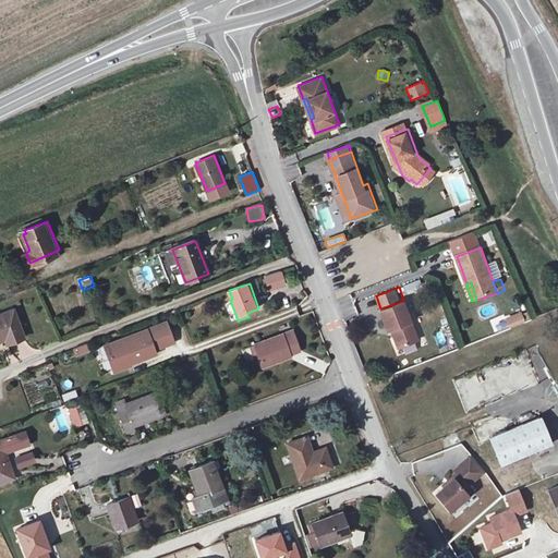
[(391,329),(397,348),(416,341),(403,301),(380,308),(387,330),(391,329)]
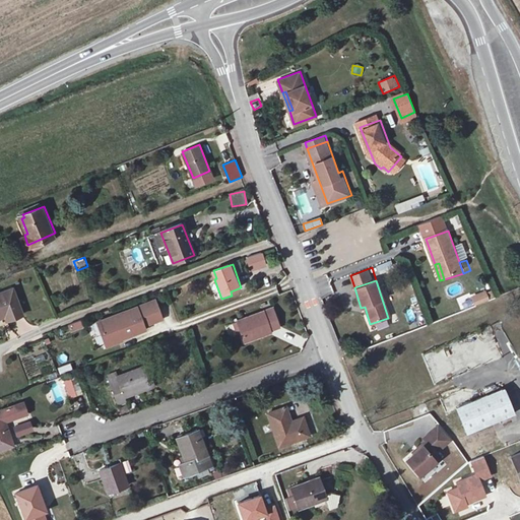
[(14,288),(0,293),(0,317),(5,316),(7,322),(22,316),(14,288)]
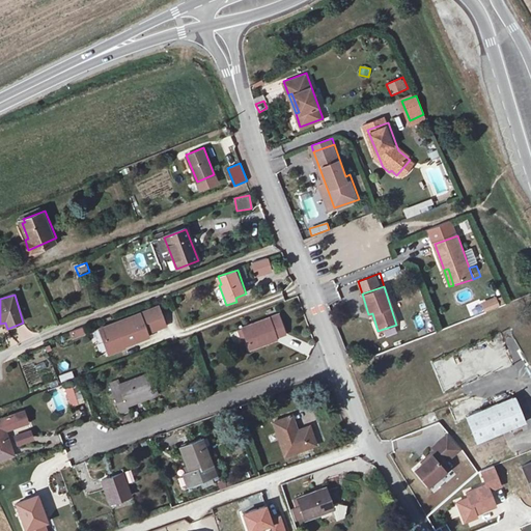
[(484,312),(500,306),(496,297),(480,303),(484,312)]
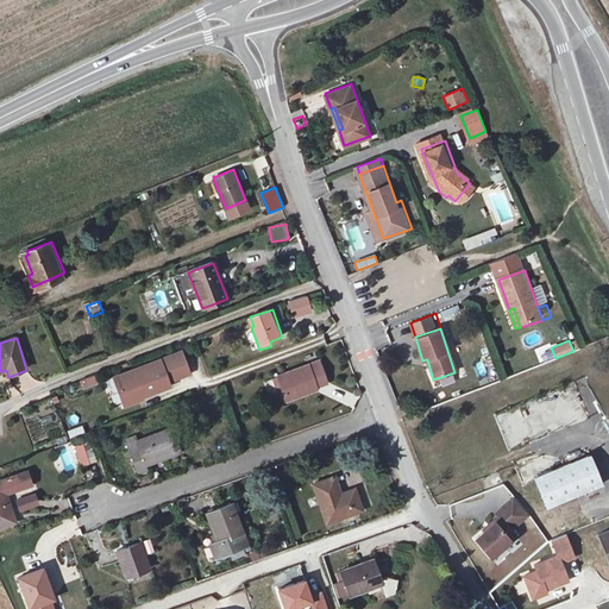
[(183,350),(115,375),(126,403),(140,397),(140,396),(173,384),(170,380),(192,371),(183,350)]
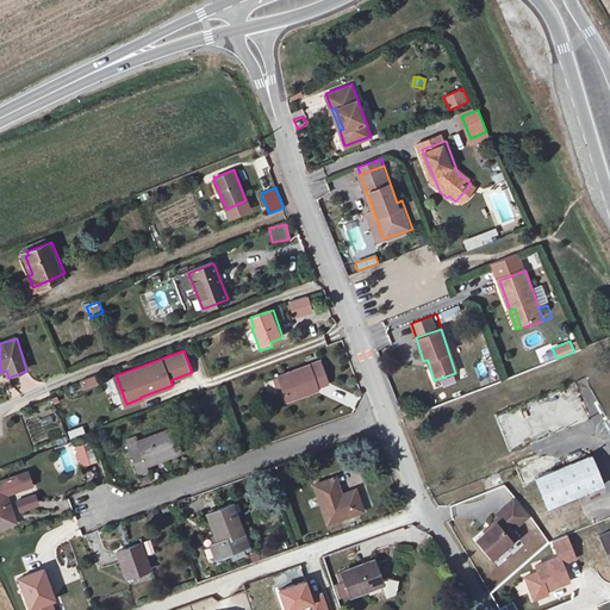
[(316,366),(273,381),(281,404),(311,394),(310,391),(323,386),(316,366)]
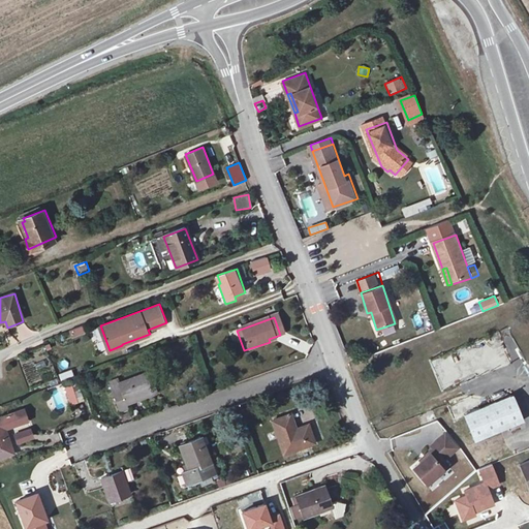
[(83,325),(68,331),(71,339),(85,334),(83,325)]
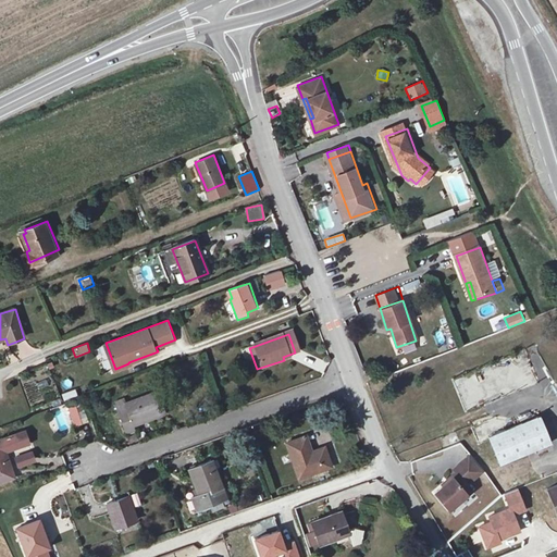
[(522,353),(452,379),(465,412),(535,386),(522,353)]
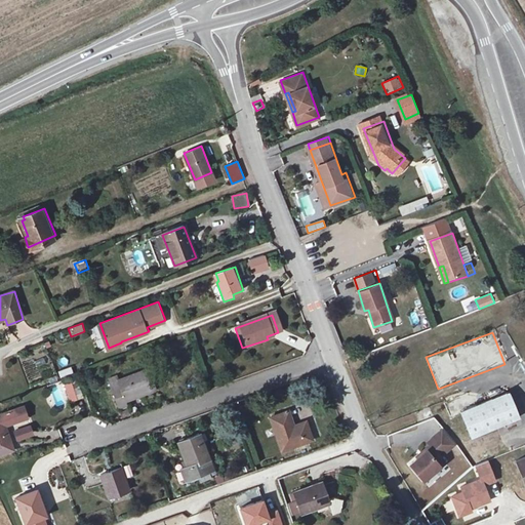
[(61,377),(73,373),(71,367),(58,372),(61,377)]
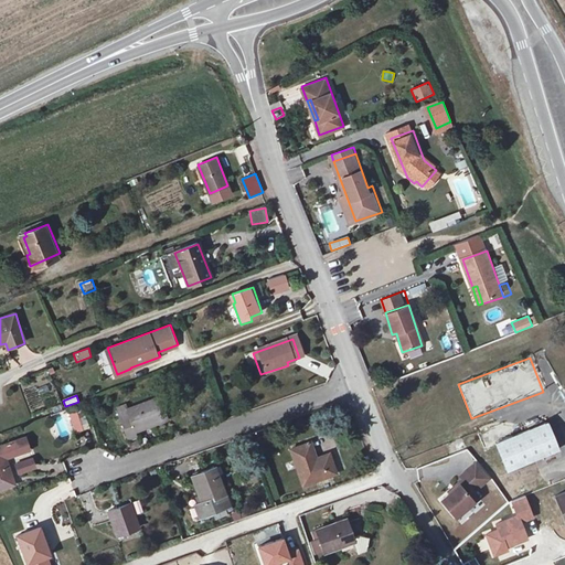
[(156,397),(125,408),(124,405),(113,408),(124,439),(134,435),(132,429),(163,419),(156,397)]
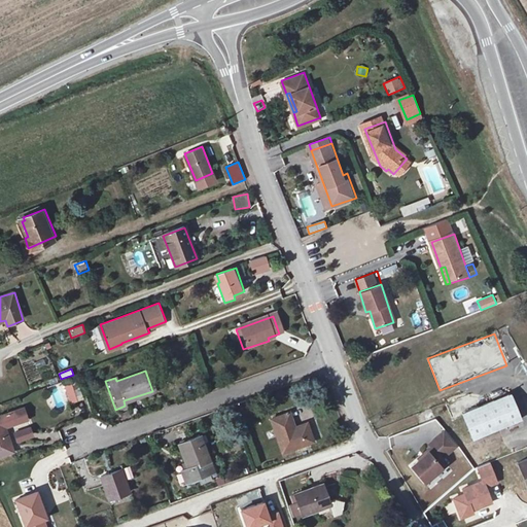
[(69,405),(83,400),(77,382),(63,386),(69,405)]
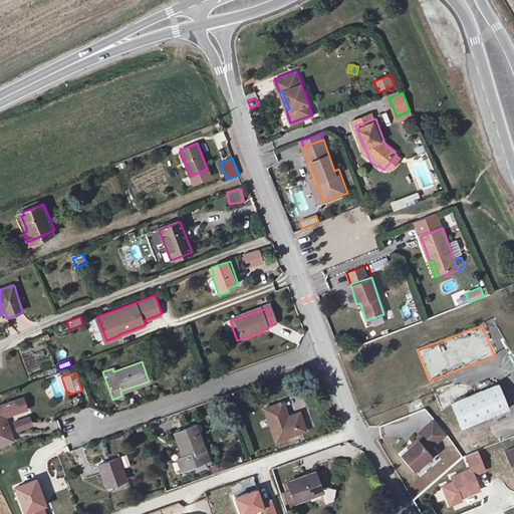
[(508,407),(498,382),(477,391),(473,379),(467,378),(434,392),(440,406),(451,401),(462,425),(508,407)]
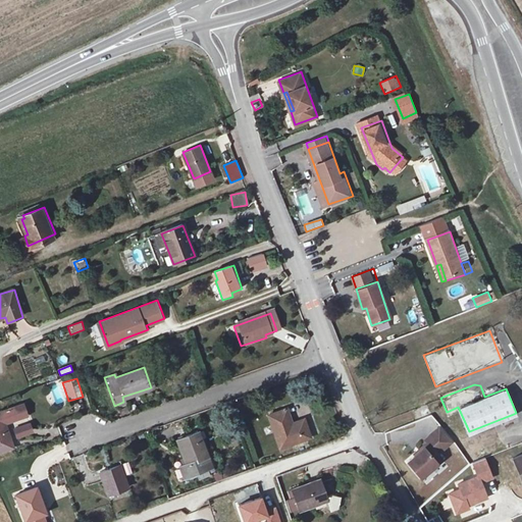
[(53,390),(56,404),(63,402),(59,388),(53,390)]
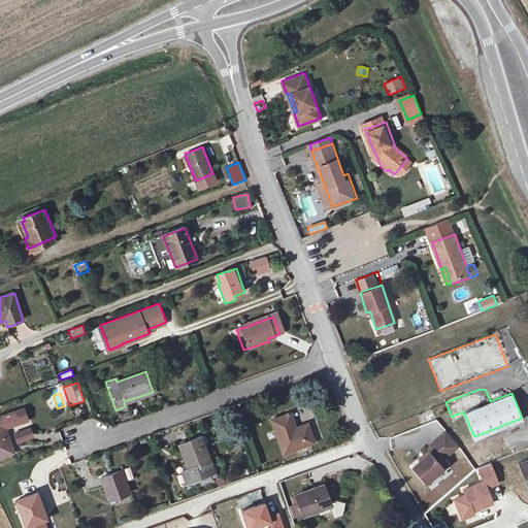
[(5,426),(30,418),(26,405),(1,415),(5,426)]
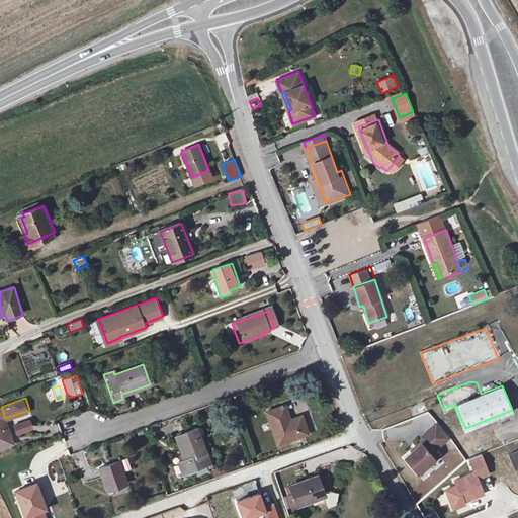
[(281,406),(266,412),(277,443),(309,433),(301,416),(286,421),(281,406)]
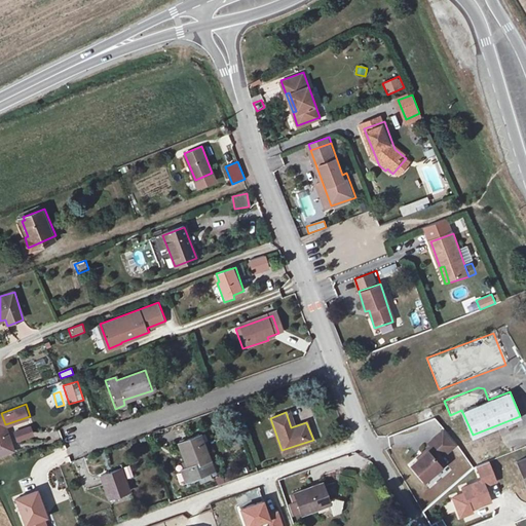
[(1,413),(0,413),(0,452),(14,447),(5,424),(1,413)]
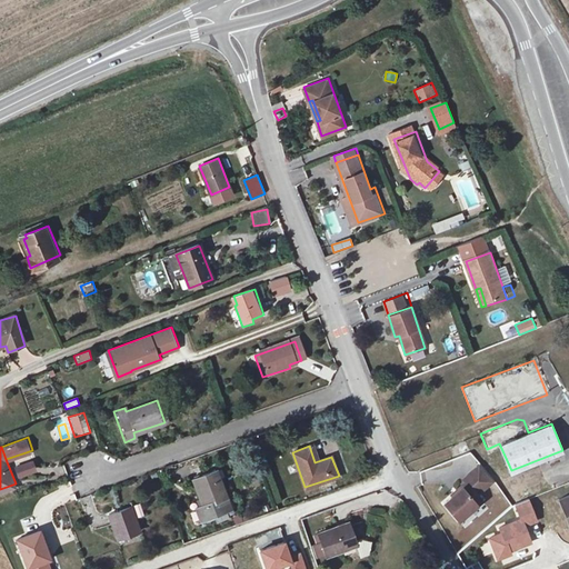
[(217,469),(195,478),(206,502),(195,507),(199,521),(226,511),(220,498),(228,495),(217,469)]
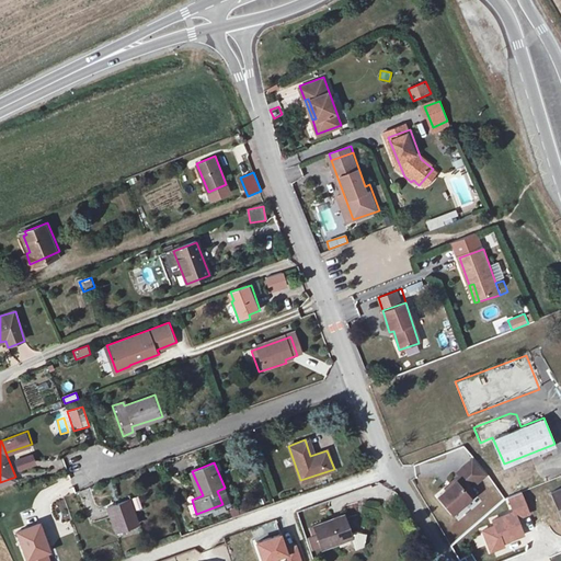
[(456,480),(430,497),(444,518),(472,499),(468,491),(482,481),(469,462),(451,474),(456,480)]
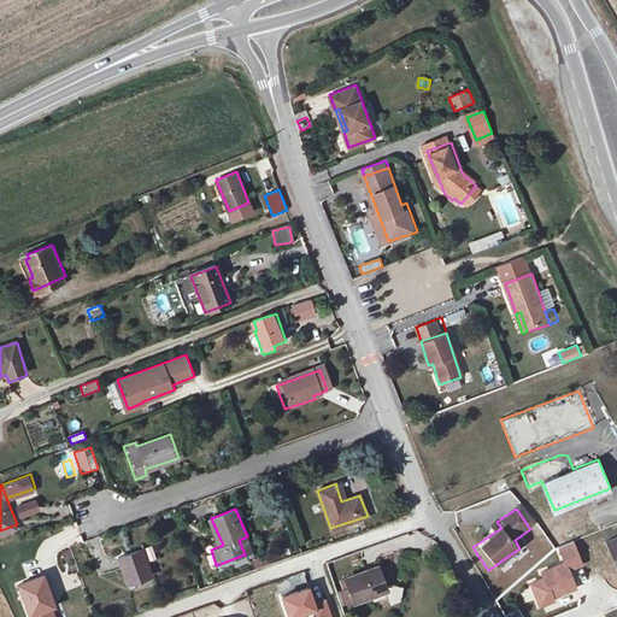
[(141,547),(116,557),(133,603),(153,595),(147,579),(152,576),(141,547)]
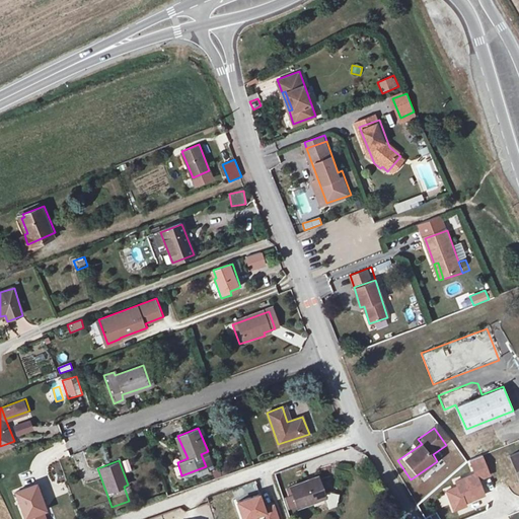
[(318,476),(291,487),(298,507),(325,497),(318,476)]
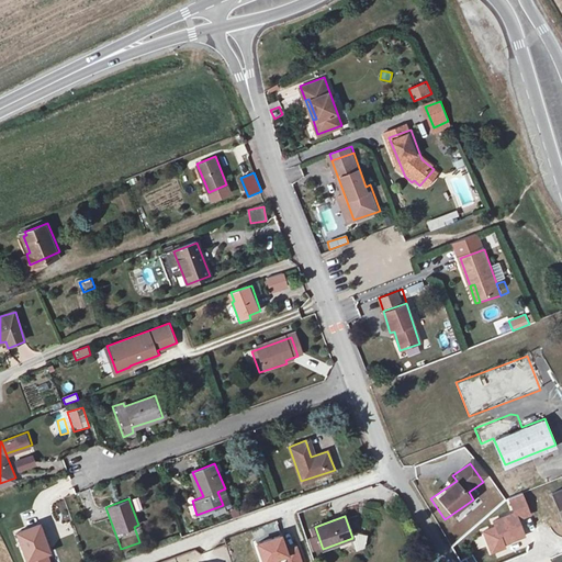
[(38,524),(18,531),(26,557),(47,549),(38,524)]
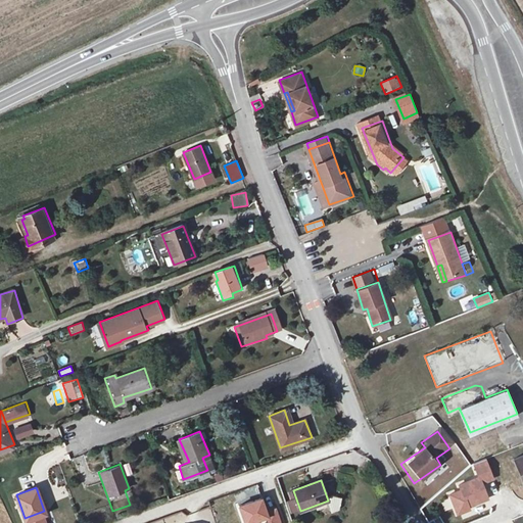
[(328,500),(332,513),(342,510),(338,497),(328,500)]
